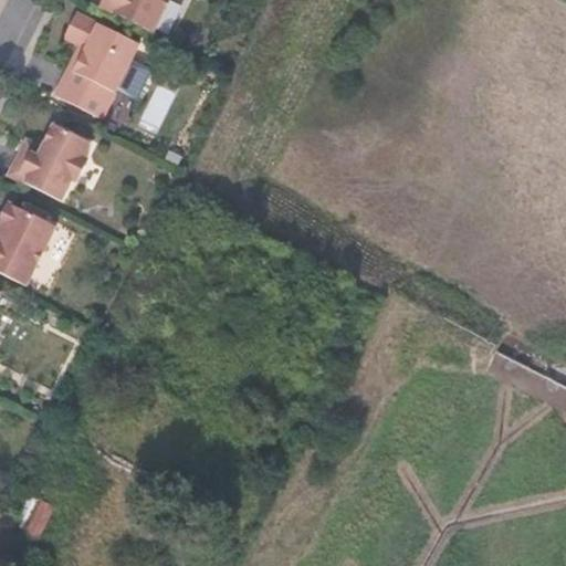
[(96,0),(95,3),(153,32),(168,0),(96,0)]
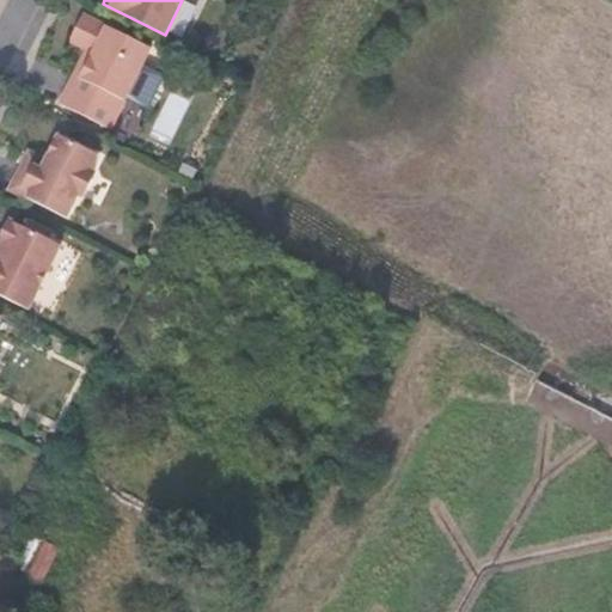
[(71,41),(87,48),(95,51),(91,59),(87,56),(78,74),(75,73),(60,103),(109,127),(127,91),(133,92),(141,75),(139,68),(150,48),(84,14),(71,41)]
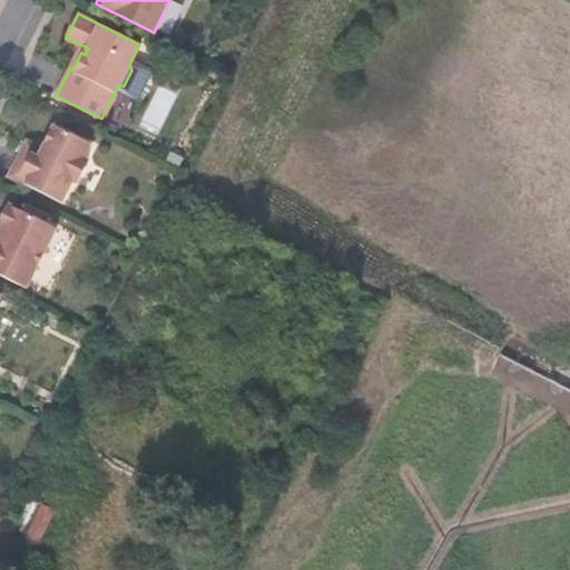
[(88,48),(81,45),(70,68),(72,69),(81,52),(85,55),(88,48)]
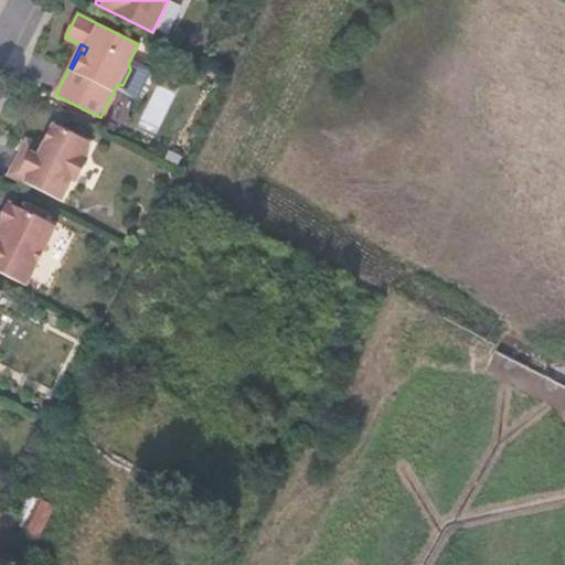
[(44,148),(39,145),(34,153),(23,148),(10,174),(62,200),(72,178),(80,176),(85,163),(82,157),(89,141),(54,125),(44,148)]
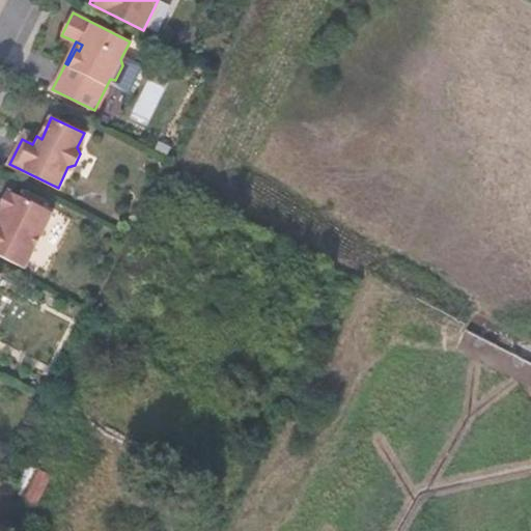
[(32,144),(36,136),(25,131),(22,139),(32,144)]
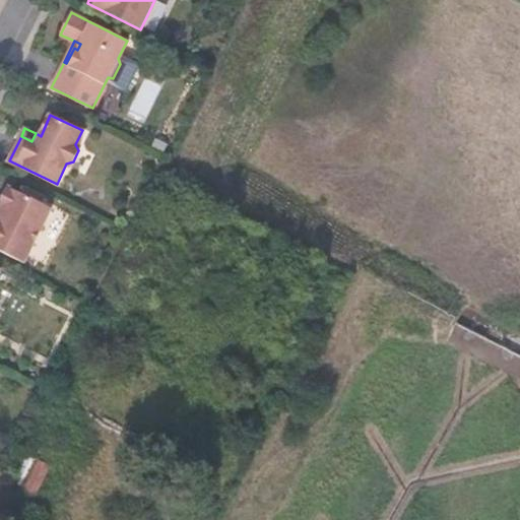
[(0,202),(0,250),(24,262),(51,207),(8,186),(0,202)]
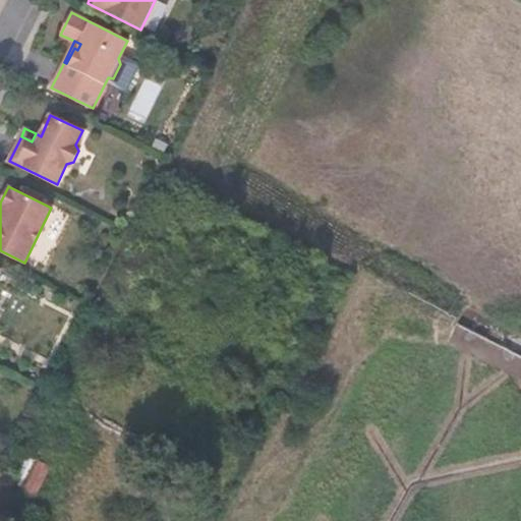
[(25,454),(15,482),(38,490),(48,463),(25,454)]
